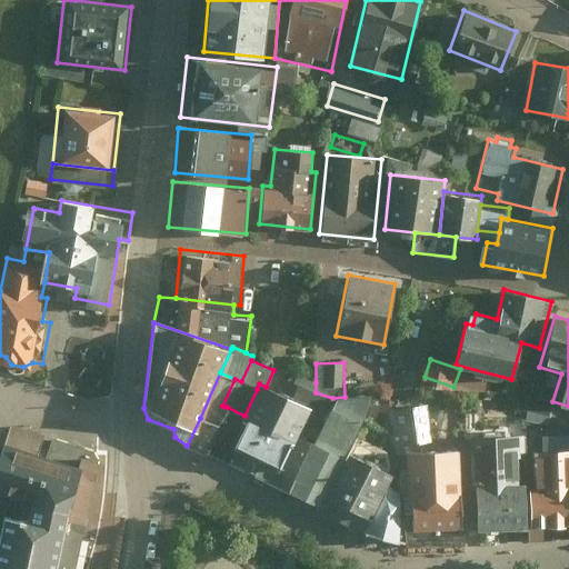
[(316,392),(316,382),(291,371),(286,380),(297,385),(316,392)]
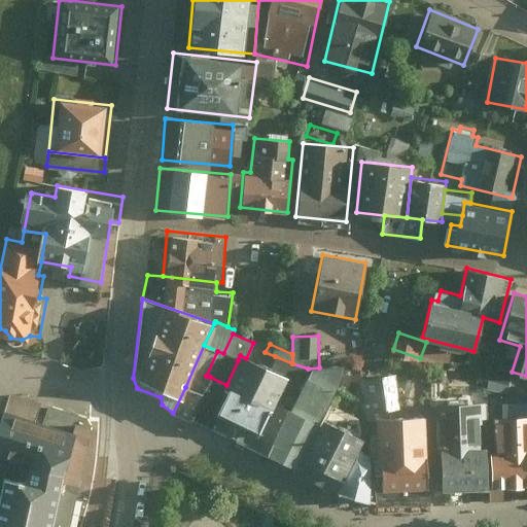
[(185,387),(202,394),(210,377),(206,376),(217,351),(204,345),(185,387)]
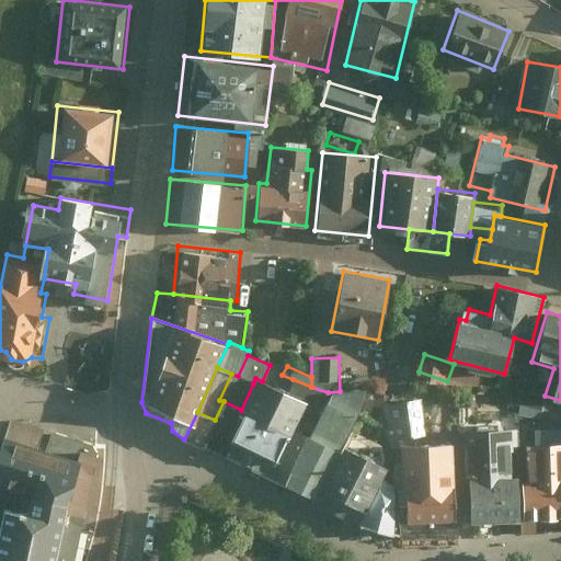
[(220,456),(285,485),(317,414),(302,408),(306,401),(286,392),(262,381),(255,378),(253,384),(241,410),(224,401),(215,420),(197,412),(184,439),(220,456)]
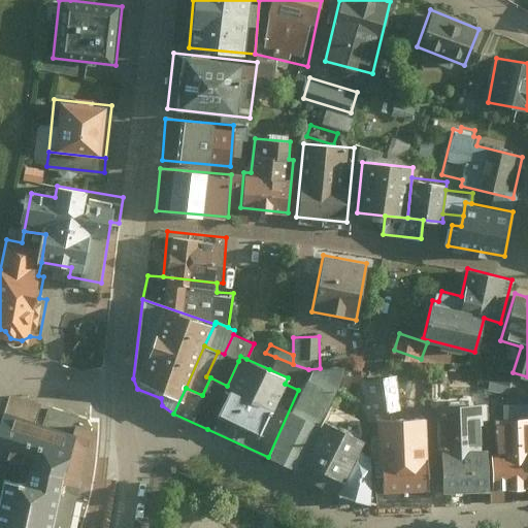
[(295,469),(301,459),(327,404),(333,390),(343,366),(320,368),(308,369),(293,364),(275,357),(269,369),(288,377),(285,384),(298,390),(268,457),(295,469)]
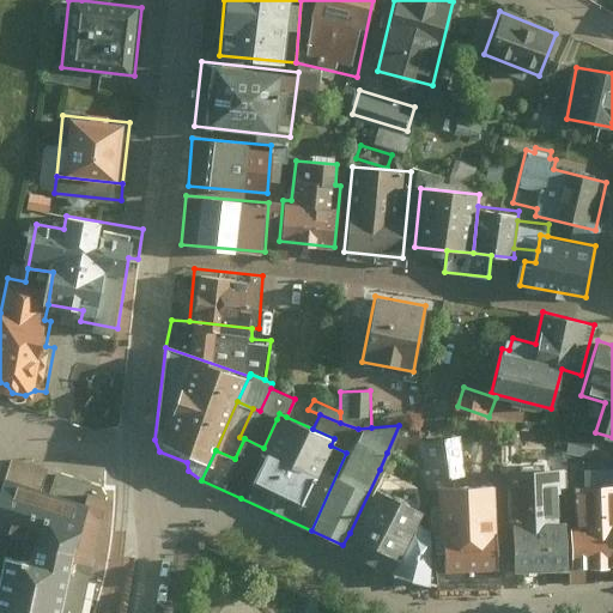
[(461,437),(422,438),(423,485),(437,485),(462,484),(461,437)]
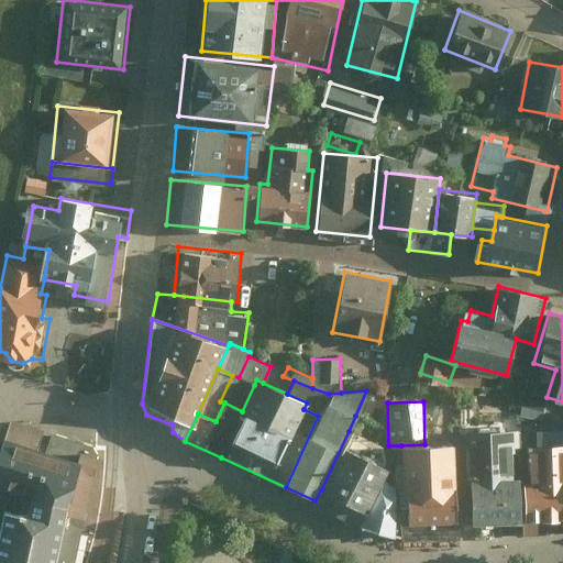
[(10,420),(0,449),(0,484),(17,490),(14,498),(19,498),(31,501),(32,496),(80,508),(92,446),(55,434),(51,437),(45,453),(36,450),(41,434),(40,429),(10,420)]
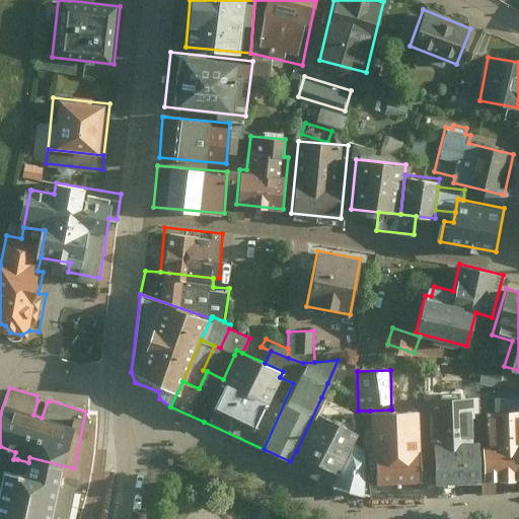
[(353,412),(321,397),(296,451),(338,472),(353,443),(357,433),(352,430),(356,425),(353,412)]
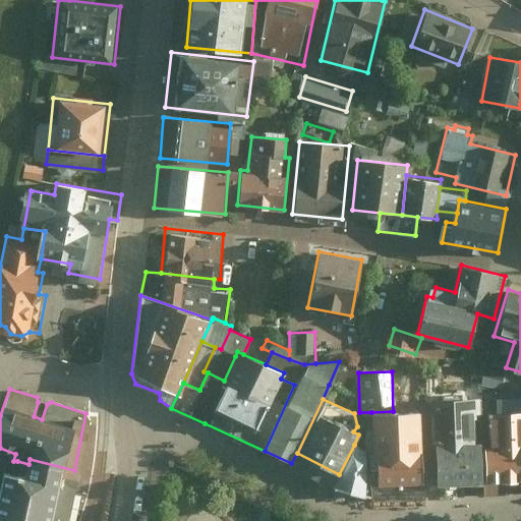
[(435,442),(472,441),(471,420),(479,420),(478,400),(433,401),(435,442)]
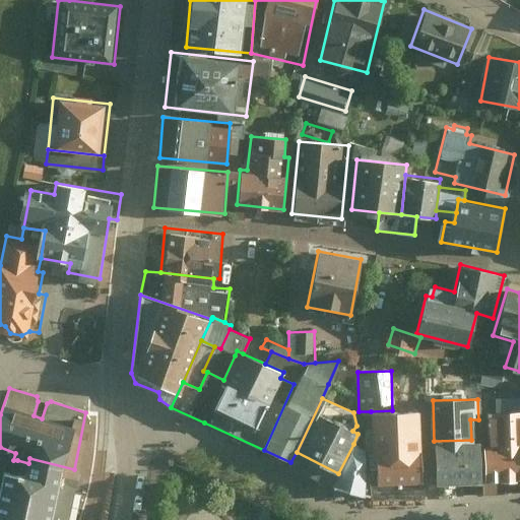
[(392,410),(371,411),(372,429),(364,429),(364,450),(365,484),(366,498),(372,498),(421,496),(421,482),(419,410),(392,410)]
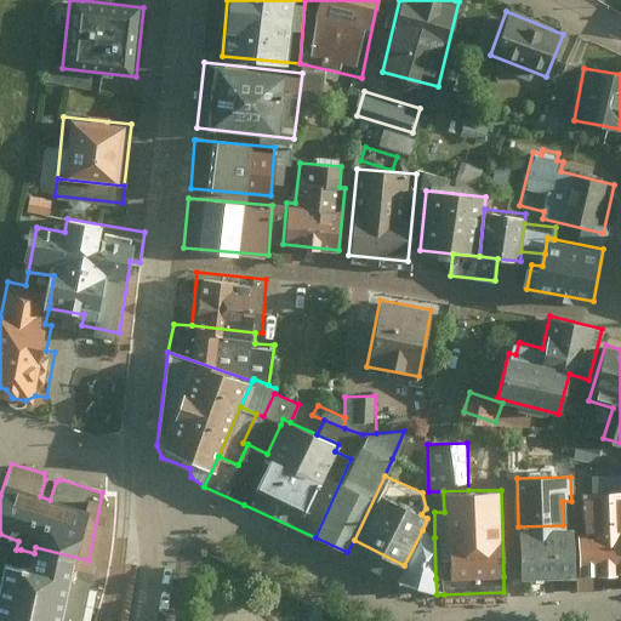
[(584,535),(586,581),(620,579),(620,495),(609,496),(609,503),(591,505),(592,535),(584,535)]
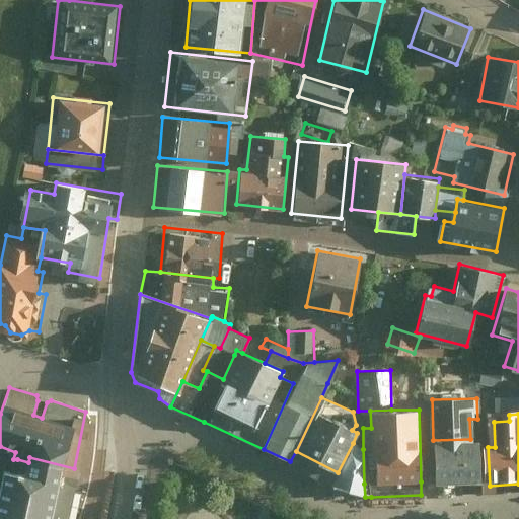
[(470,439),(433,440),(434,482),(479,480),(477,439),(470,439)]
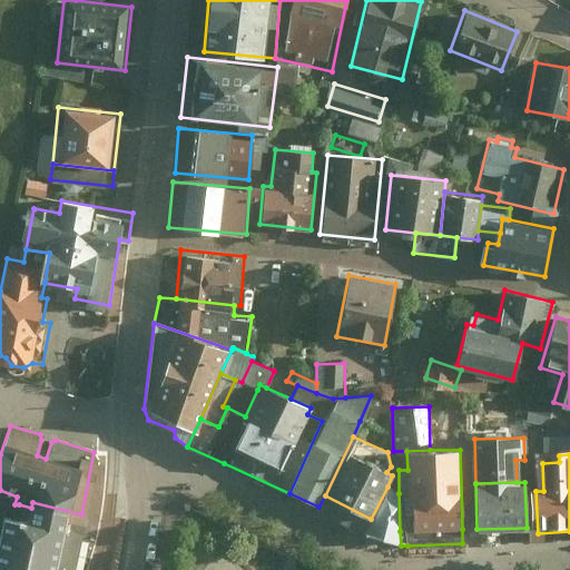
[(387,487),(371,519),(364,533),(401,546),(400,531),(399,493),(387,487)]
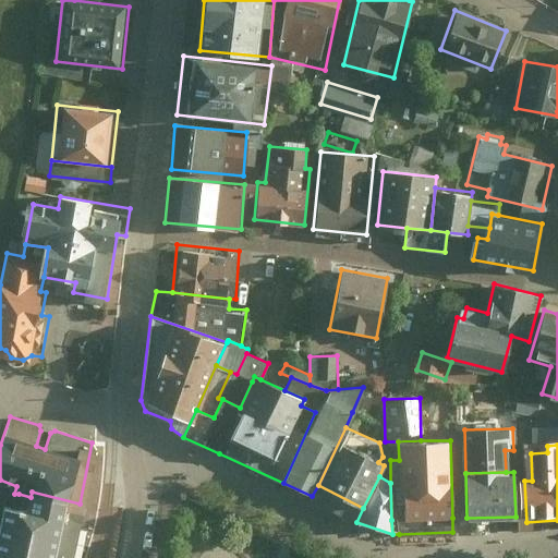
[(0,557),(68,557),(80,504),(32,492),(31,497),(19,494),(15,508),(2,507),(0,519),(0,557)]
